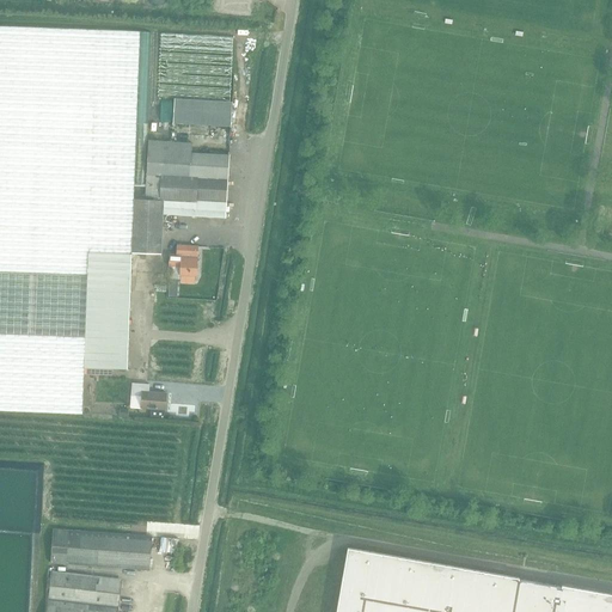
[(84,367),(127,368),(140,31),(0,25),(0,409),(83,414),(84,367)]
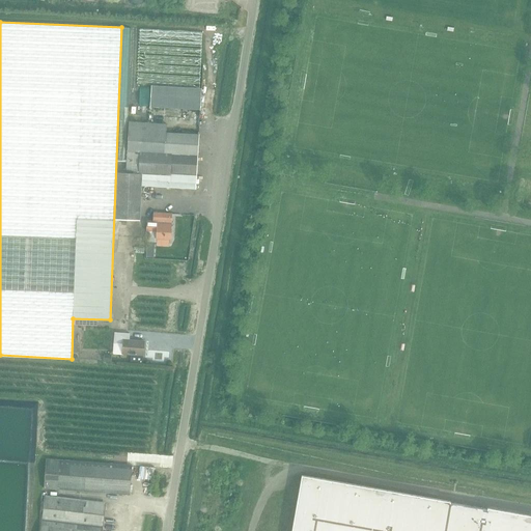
[(149,107),(200,110),(201,88),(151,85),(149,107)]
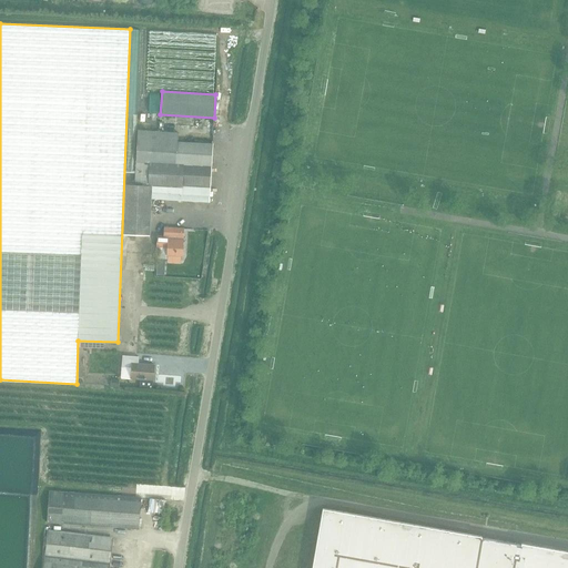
[(152,199),(209,202),(212,144),(178,143),(178,134),(137,132),(134,186),(124,186),(122,235),(150,236),(152,199)]
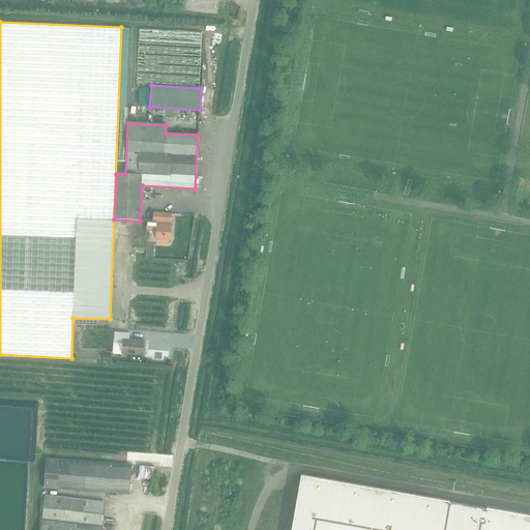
[(170,222),(172,222),(172,213),(153,212),(153,221),(147,221),(146,241),(156,242),(156,244),(169,245),(169,239),(171,239),(172,225),(170,225),(170,222)]
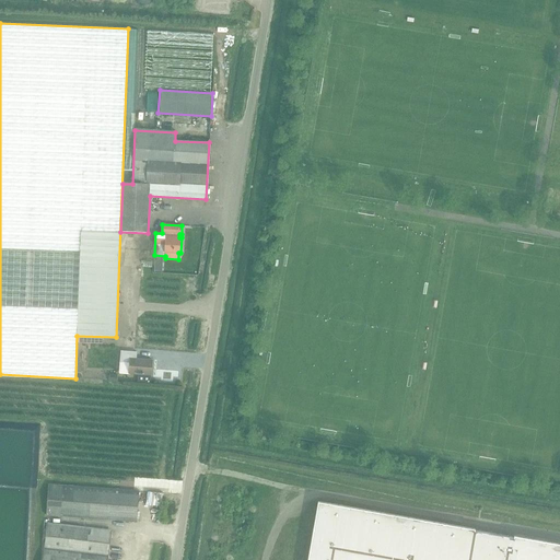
[(129,373),(151,375),(152,360),(130,358),(129,373)]
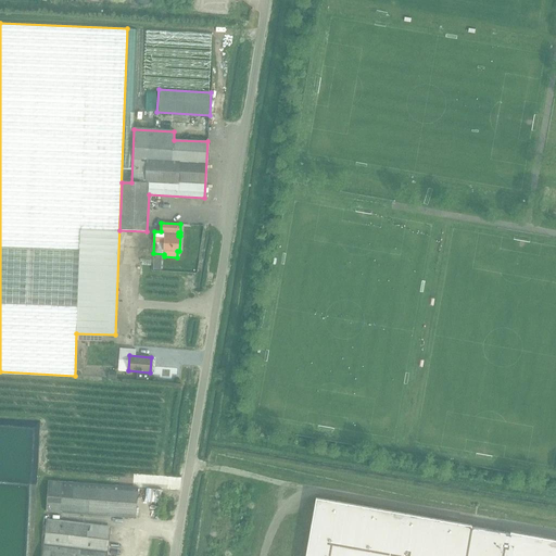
[(45,510),(136,517),(138,487),(48,480),(45,510)]
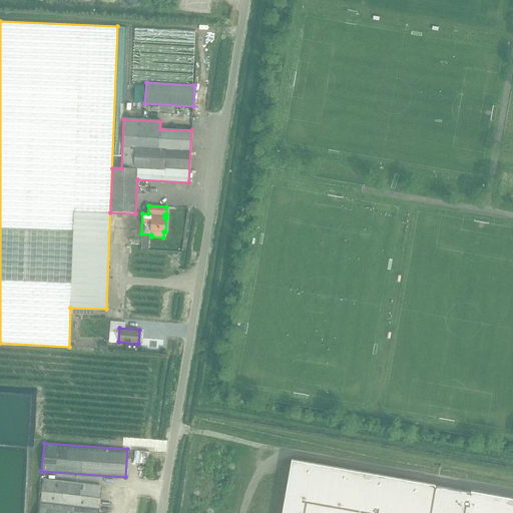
[(512,512),(512,498),(471,491),(470,492),(435,485),(435,484),(292,459),(282,512),(512,512)]
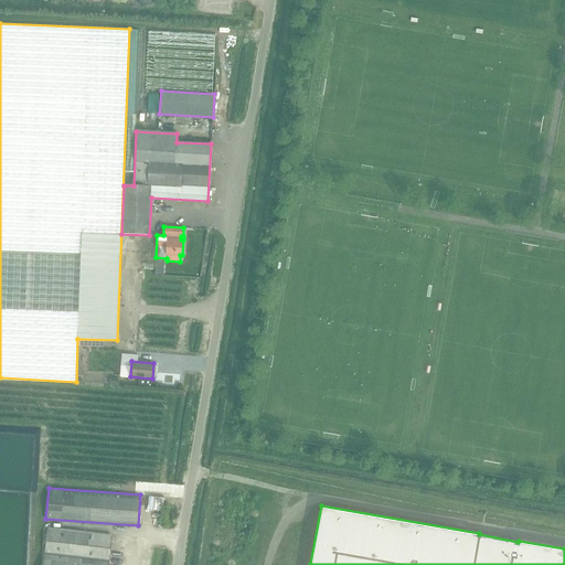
[(42,564),(105,564),(109,534),(46,526),(42,564)]
